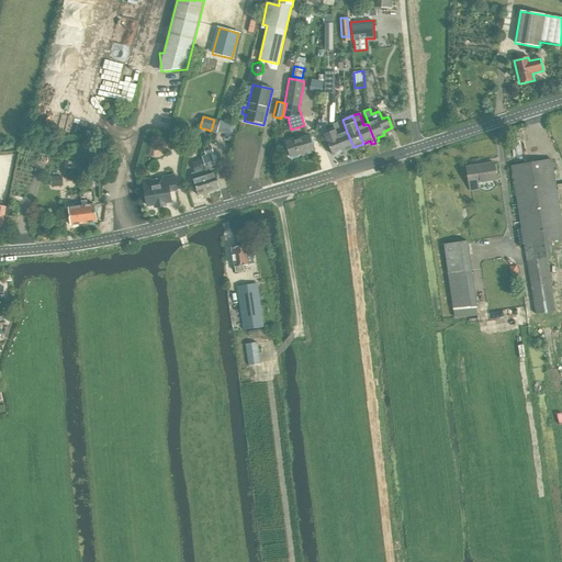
[(220,121),(214,120),(211,131),(217,132),(218,128),(223,130),(223,126),(226,127),(225,134),(234,136),(236,124),(220,121)]
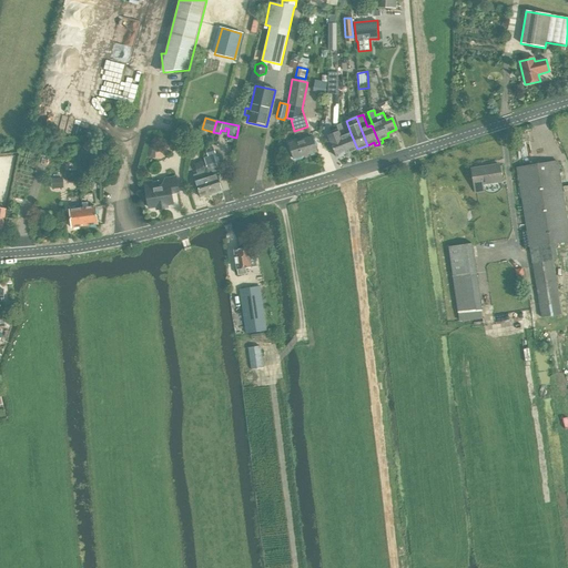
[(341,123),(336,125),(338,132),(347,153),(357,149),(351,133),(346,135),(341,123)]
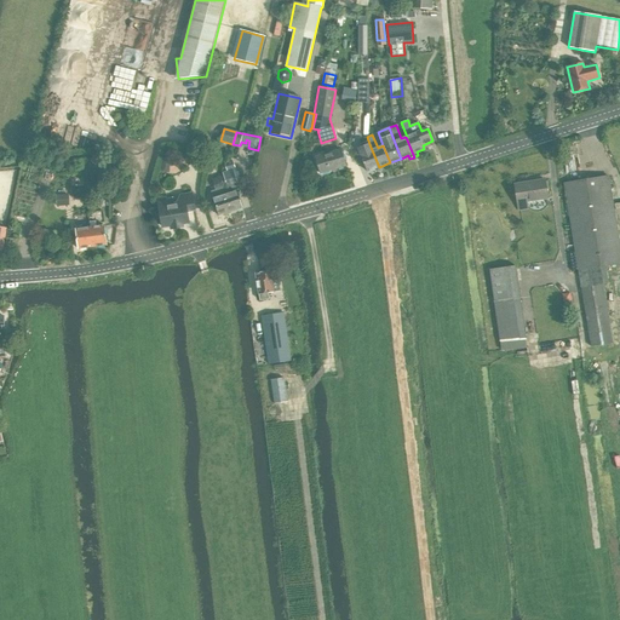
[(369,144),(359,149),(367,172),(379,167),(369,144)]
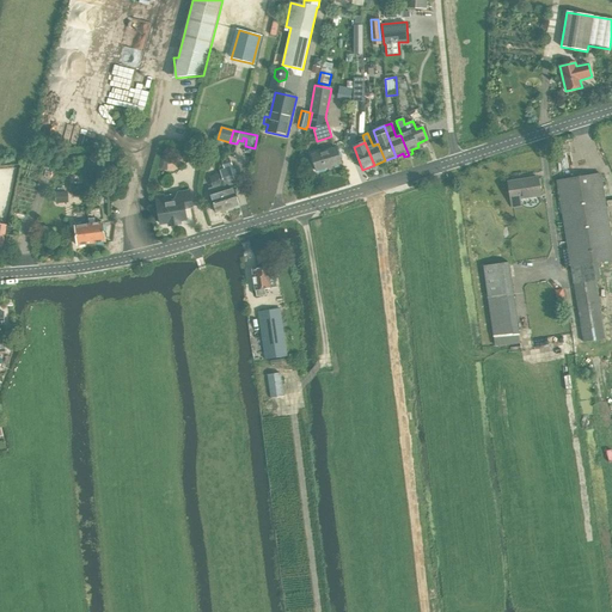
[(317,171),(342,164),(337,147),(312,154),(317,171)]
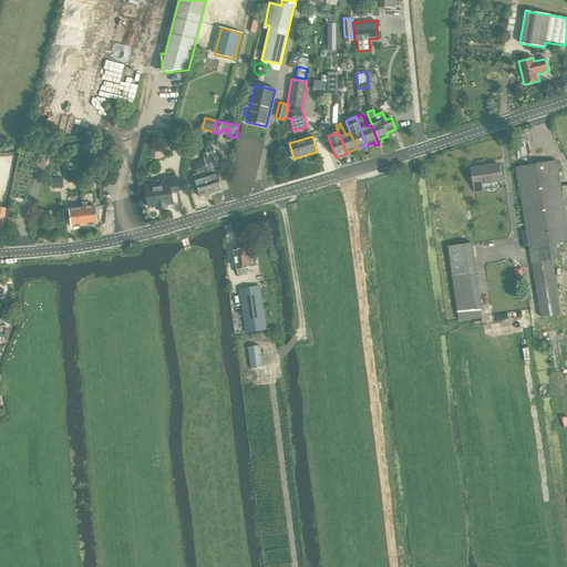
[(204,162),(200,162),(210,194),(222,191),(217,175),(213,176),(212,172),(217,169),(213,154),(203,157),(204,162)]
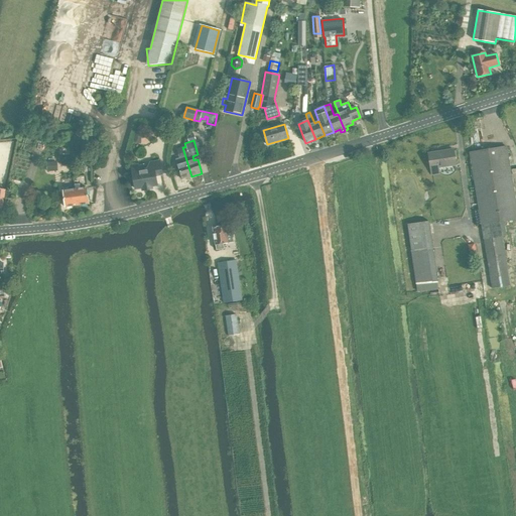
[(180,159),(176,160),(182,179),(191,176),(182,147),(177,149),(180,159)]
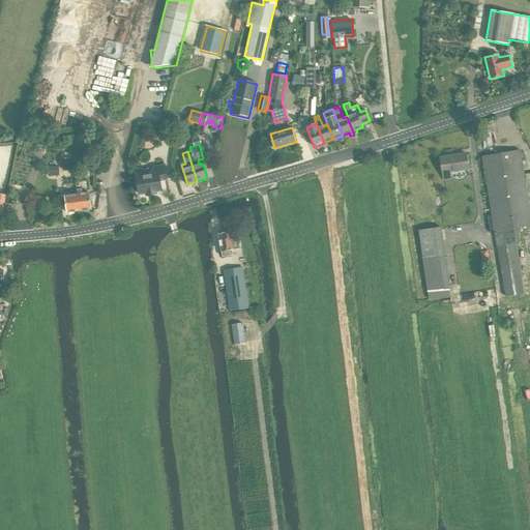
[(505,296),(524,294),(516,242),(521,241),(519,227),(529,225),(529,210),(521,151),(482,157),(495,231),(497,245),(505,296)]
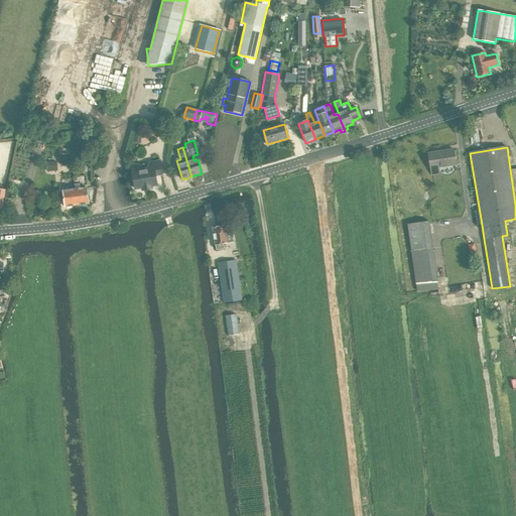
[(454,149),(428,153),(430,169),(431,169),(432,174),(439,173),(438,167),(456,165),(454,149)]
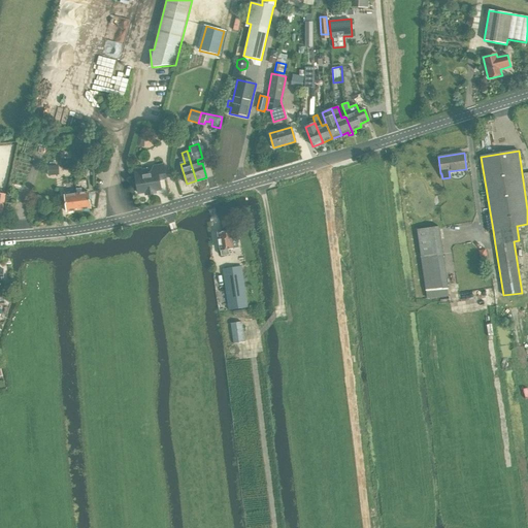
[(57,165),(47,166),(48,175),(57,175),(57,165)]
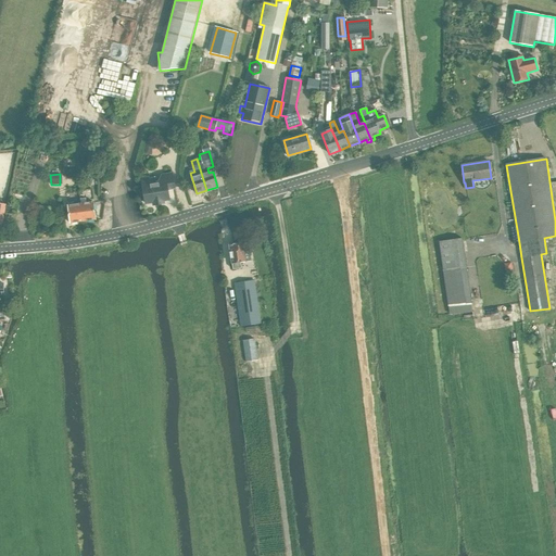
[(164,203),(164,201),(169,200),(167,190),(175,188),(173,174),(141,179),(146,204),(153,203),(154,205),(164,203)]
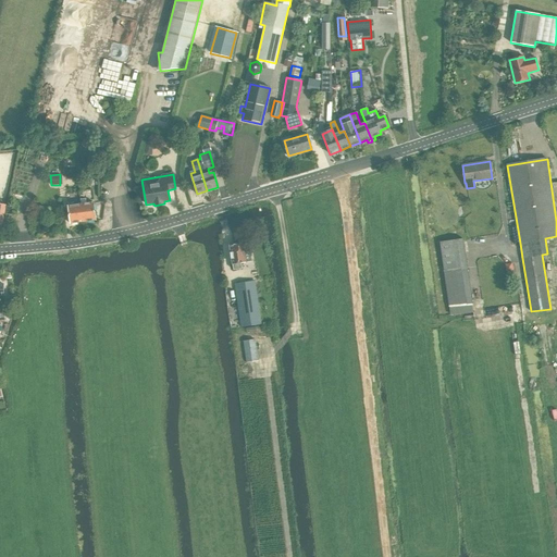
[(87,203),(86,199),(81,199),(81,205),(83,222),(96,221),(94,202),(87,203)]
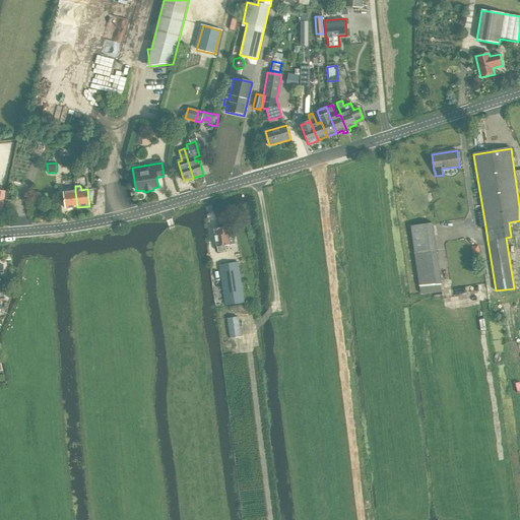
[(65,209),(77,207),(75,191),(63,192),(65,209)]
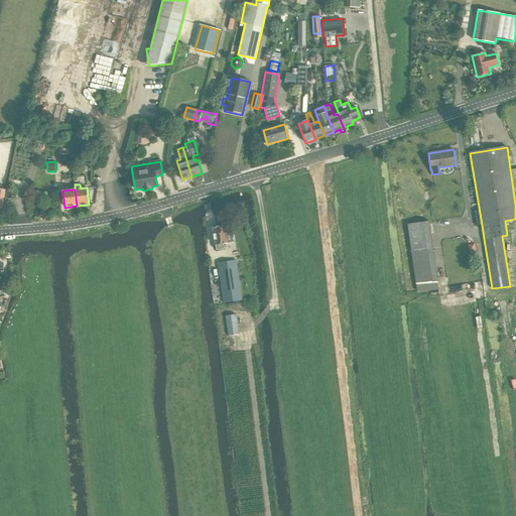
[(416,284),(437,282),(428,221),(407,223),(416,284)]
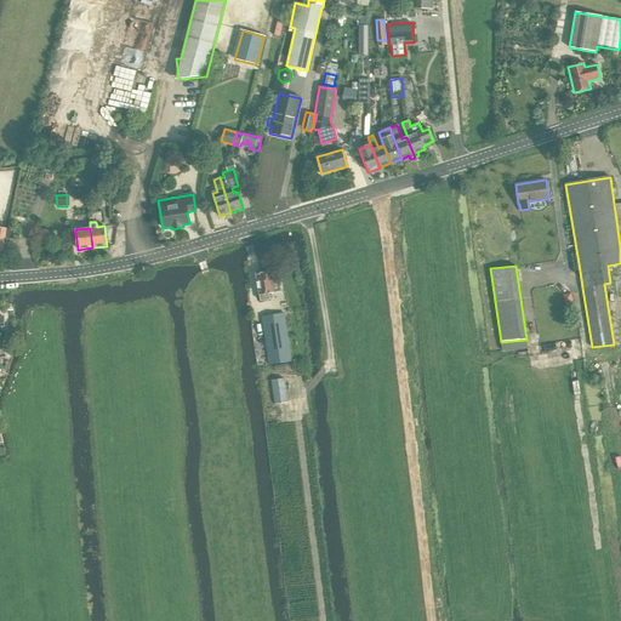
[(273,284),(271,272),(268,271),(263,271),(261,273),(261,274),(256,274),(260,295),(261,301),(269,300),(269,294),(279,291),(278,283),(273,284)]
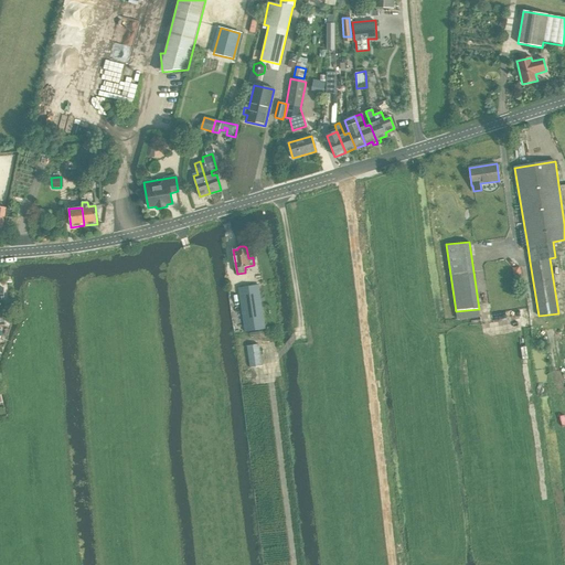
[(245,332),(265,329),(258,285),(238,288),(245,332)]
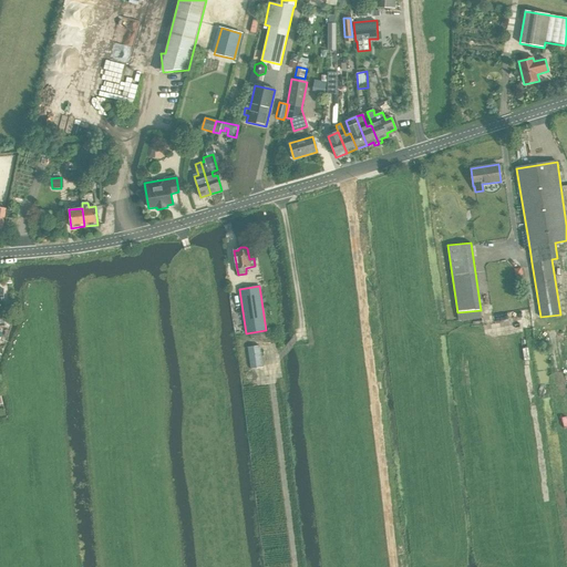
[(251,369),(263,368),(259,346),(248,347),(251,369)]
